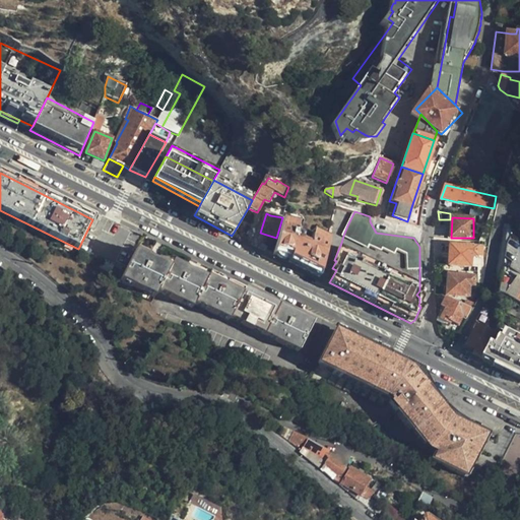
[(283,220),(274,256),(320,278),(328,242),(313,237),(310,246),(302,243),(304,236),(298,233),(300,224),(283,220)]
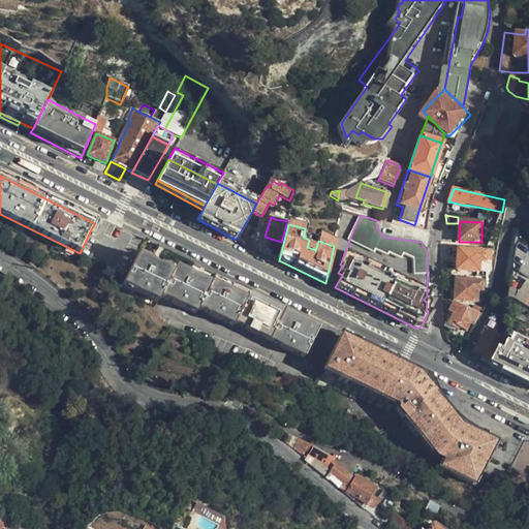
[(318,241),(334,246),(335,240),(319,237),(318,241)]
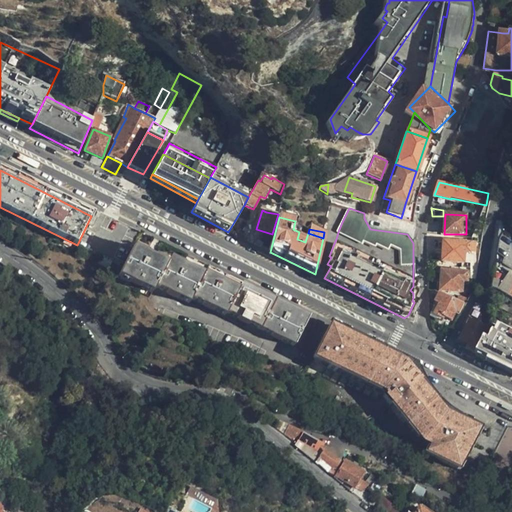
[(464,263),(466,252),(470,252),(470,243),(443,241),(442,261),(464,263)]
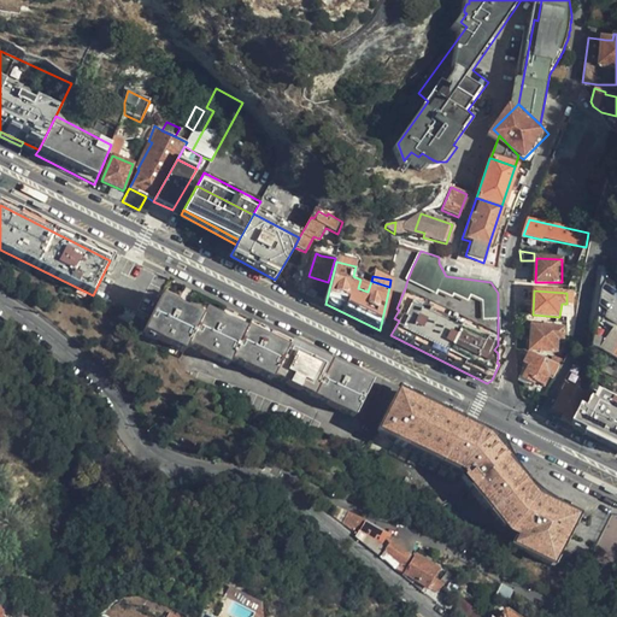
[(187,347),(207,357),(224,321),(204,311),(201,317),(184,309),(183,310),(162,299),(150,324),(145,334),(158,341),(183,353),(187,347)]
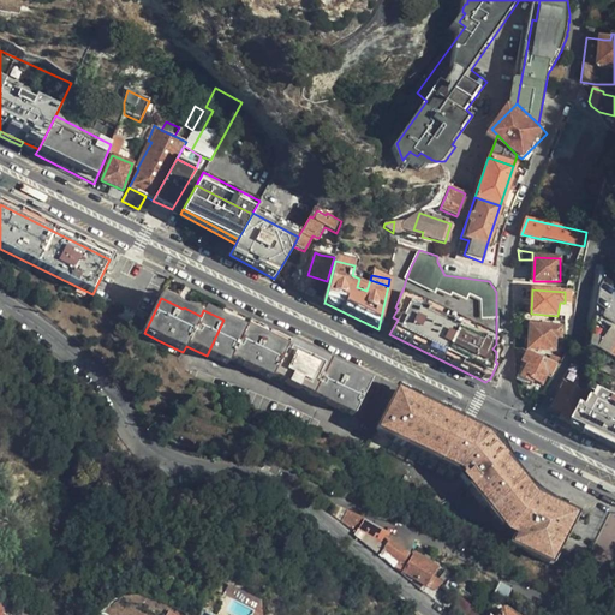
[(135,316),(123,310),(119,317),(131,323),(135,316)]
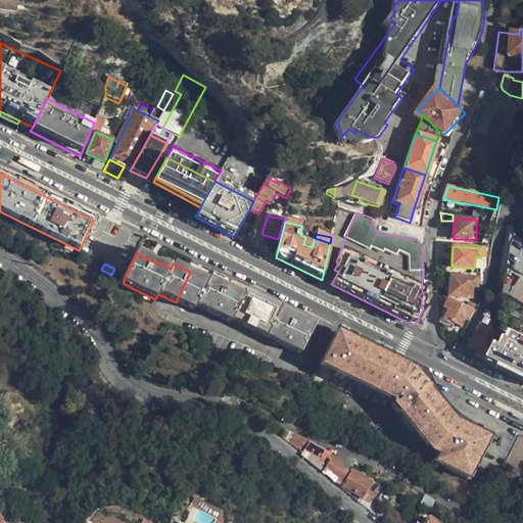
[(293,349),(308,319),(246,287),(244,291),(210,275),(207,280),(191,273),(177,303),(192,311),(195,305),(229,323),(231,319),(293,349)]
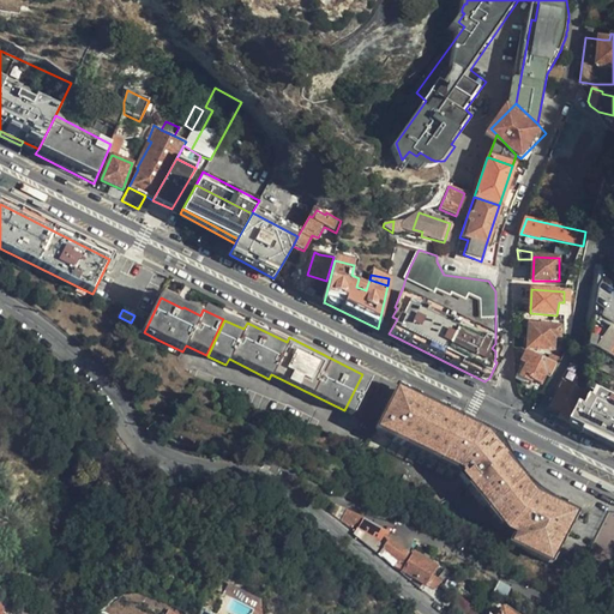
[(554,350),(555,337),(560,337),(560,327),(531,325),(529,349),(554,350)]
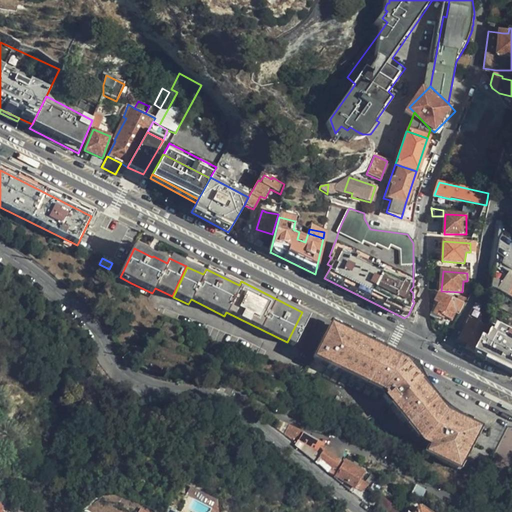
[(498,291),(511,298),(511,273),(502,286),(497,284),(493,283),(492,290),(498,291)]
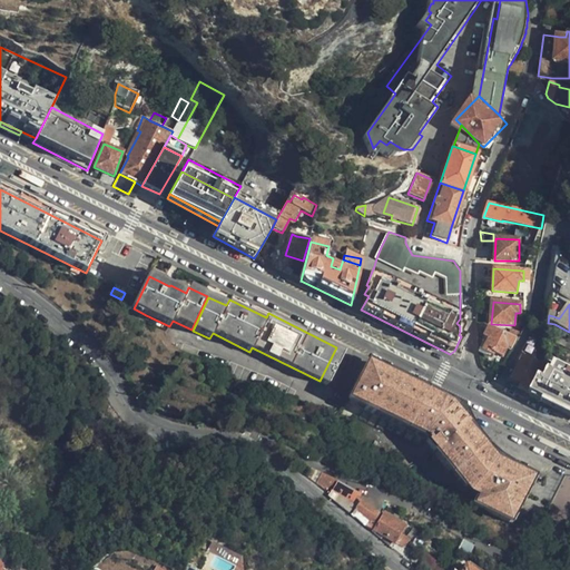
[(509,334),(491,325),(485,337),(489,338),(484,350),(495,356),(497,354),(504,357),(510,347),(512,350),(518,338),(509,334)]
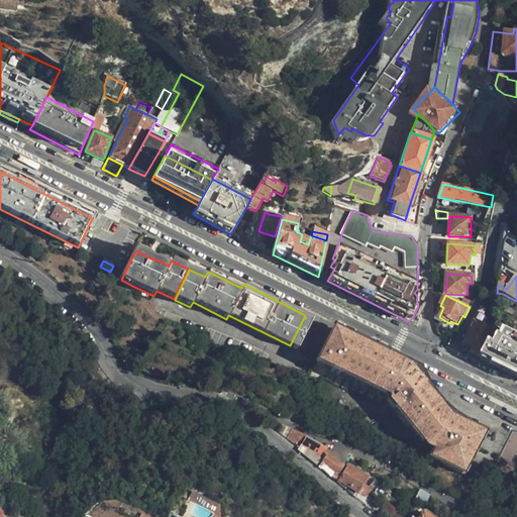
[(461,303),(470,307),(473,302),(464,298),(461,303)]
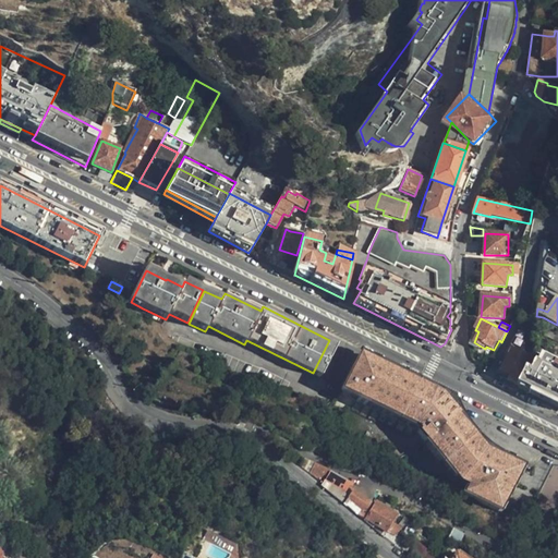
[(516,332),(510,346),(513,348),(522,352),(529,338),(516,332)]
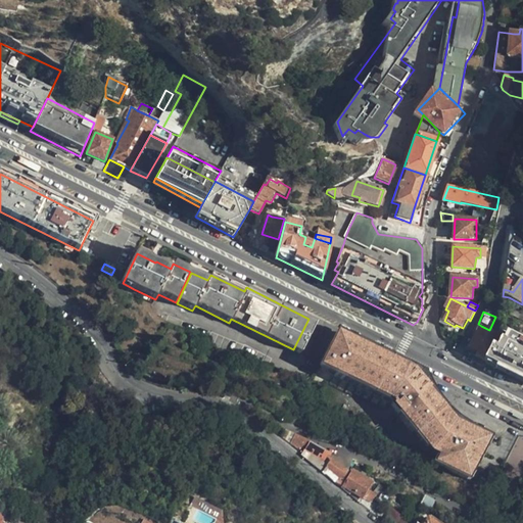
[(299,352),(316,322),(308,319),(293,349),(299,352)]
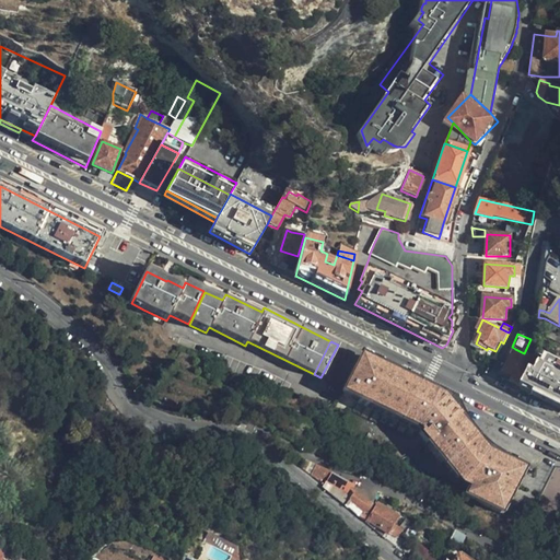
[(518,384),(520,385),(528,368),(534,358),(524,353),(515,349),(503,372),(521,381),(518,384)]
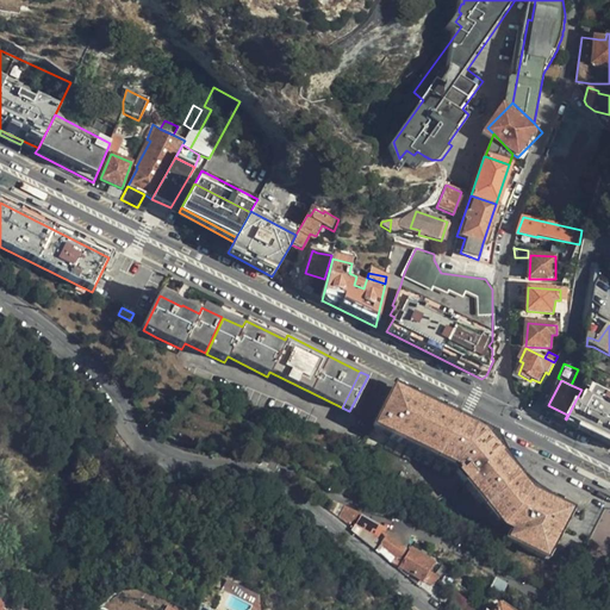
[(498,450),(483,433),(392,387),(380,411),(466,454),(480,471),(477,474),(499,499),(510,505),(511,503),(518,506),(515,514),(556,535),(568,511),(526,490),(496,456),(498,450)]
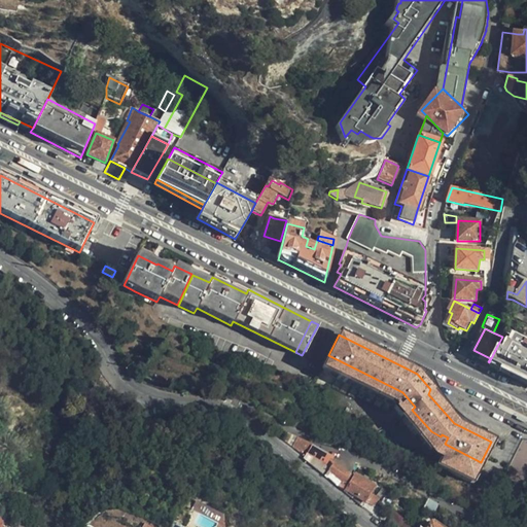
[(489,362),(489,363),(500,369),(505,358),(514,362),(508,373),(512,375),(517,374),(519,370),(526,374),(526,376),(526,378),(526,381),(526,346),(521,343),(522,341),(510,335),(506,342),(504,341),(500,348),(497,346),(489,362)]
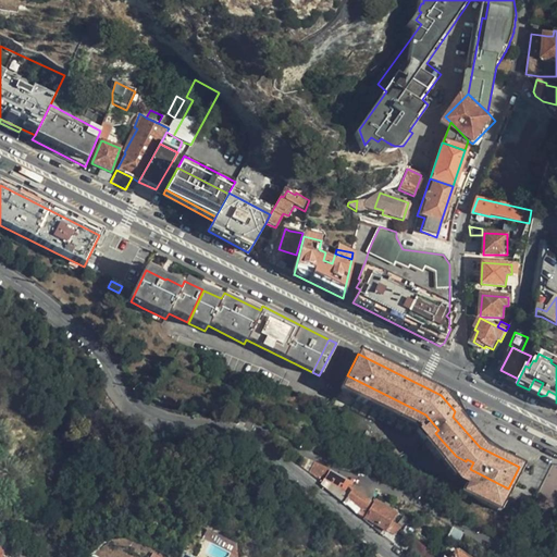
[(425,415),(347,375),(341,386),(339,390),(354,397),(348,406),(372,419),(383,431),(401,440),(411,431),(423,444),(435,433),(438,430),(425,415)]
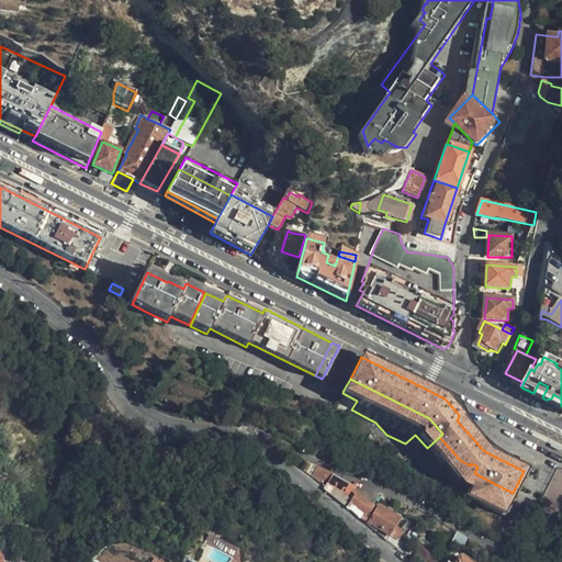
[(539,382),(534,393),(542,397),(548,386),(539,382)]
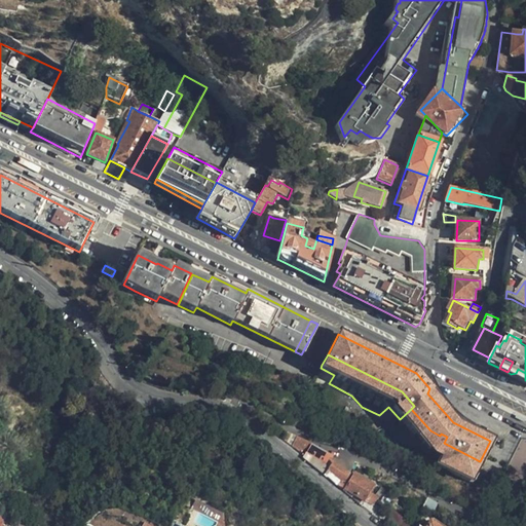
[(516,373),(511,374),(525,381),(525,380),(525,377),(525,375),(525,373),(518,369),(516,373)]
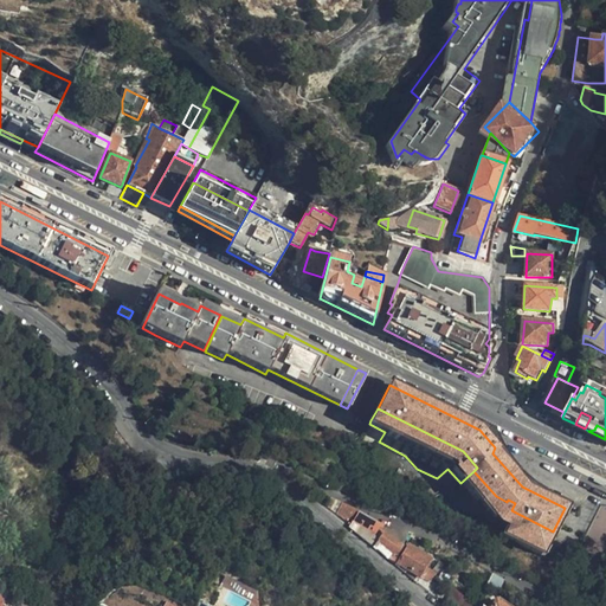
[(336,515),(349,526),(352,523),(356,514),(358,511),(342,503),(336,515)]
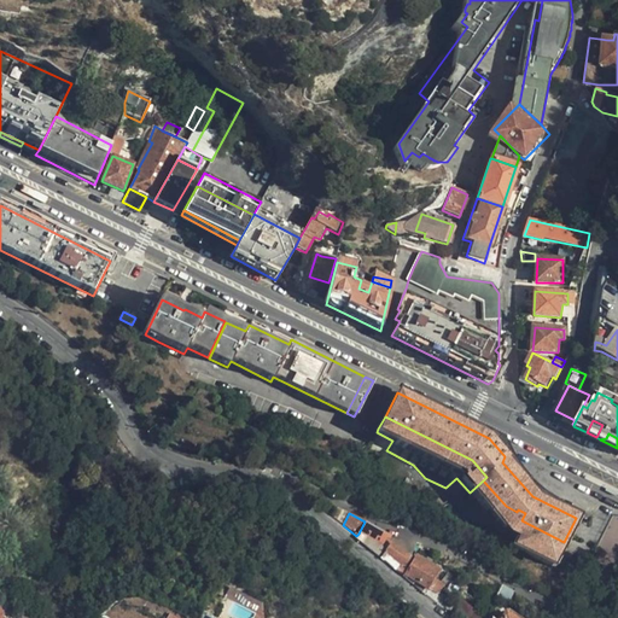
[(359,534),(384,549),(389,542),(390,540),(363,524),(359,534)]
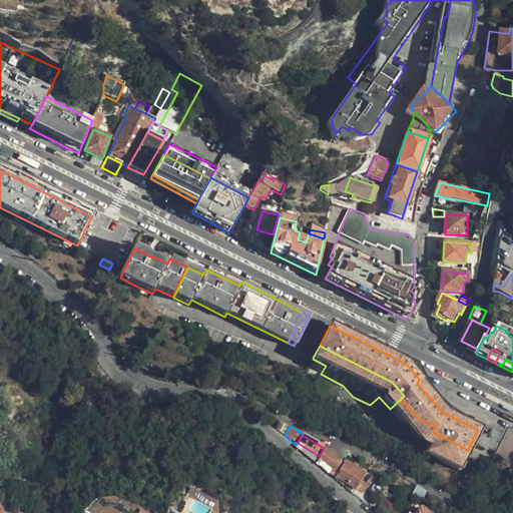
[(338,465),(341,467),(344,463),(323,450),(319,456),(319,457),(323,460),(320,463),(331,470),(334,472),(338,465)]
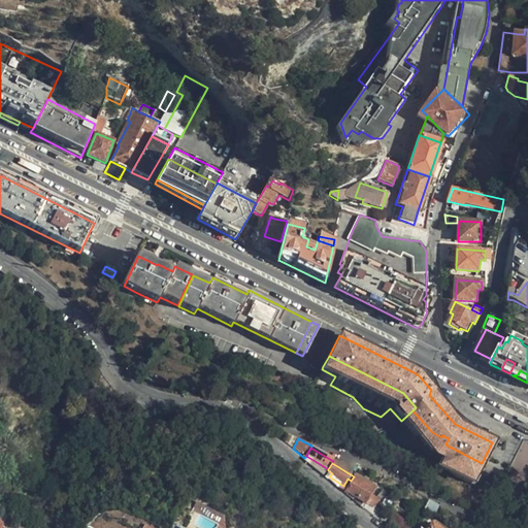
[(354,476),(351,481),(344,490),(364,503),(374,489),(354,476)]
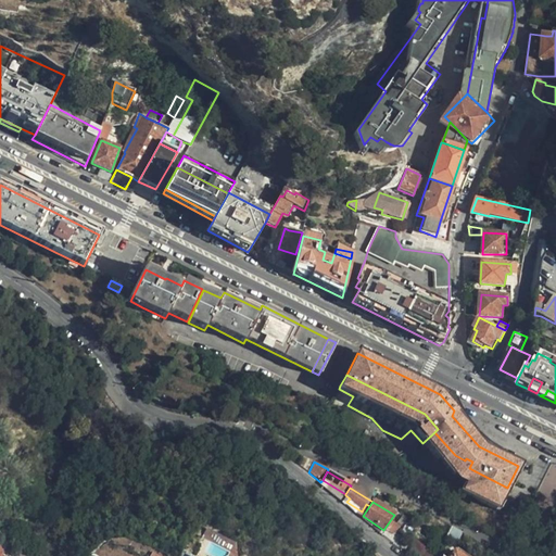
[(418,555),(425,555),(433,545),(422,535),(412,551),(418,555)]
